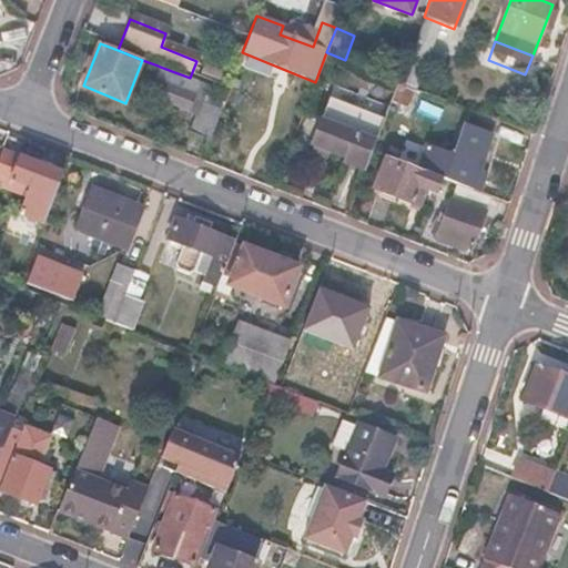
[(155,79),(168,83),(161,101),(189,111),(200,82),(190,78),(160,67),(155,79)]
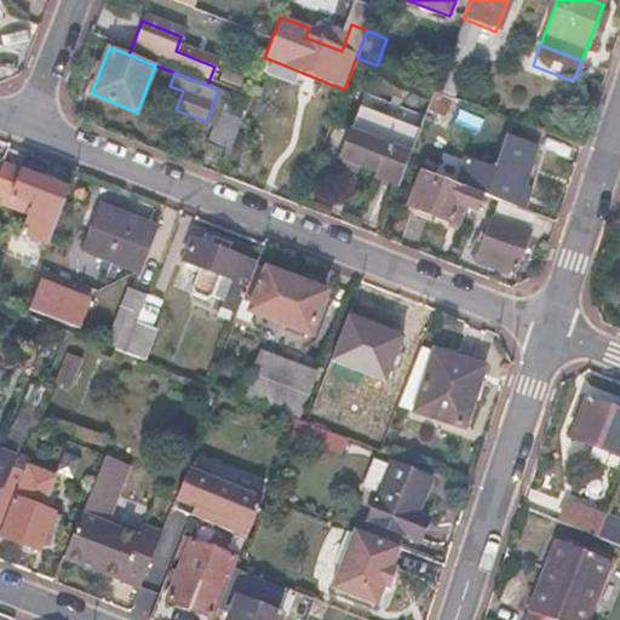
[(451,96),(434,89),(412,144),(429,150),(451,96)]
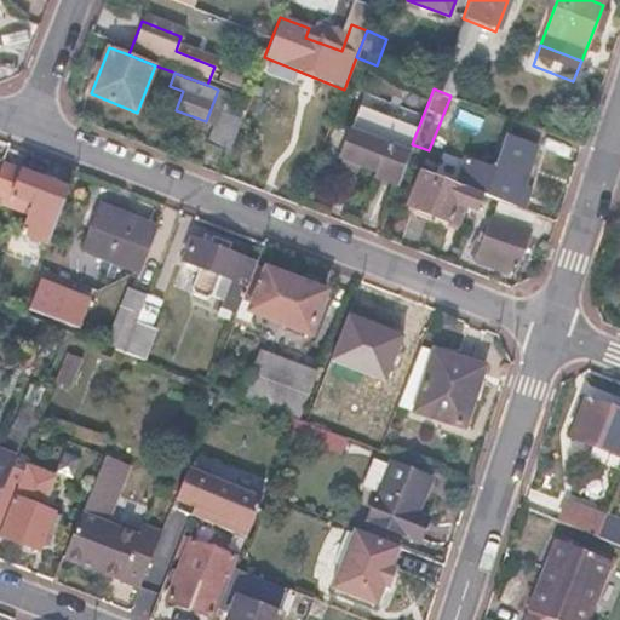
[(240,119),(219,110),(207,144),(228,153),(240,119)]
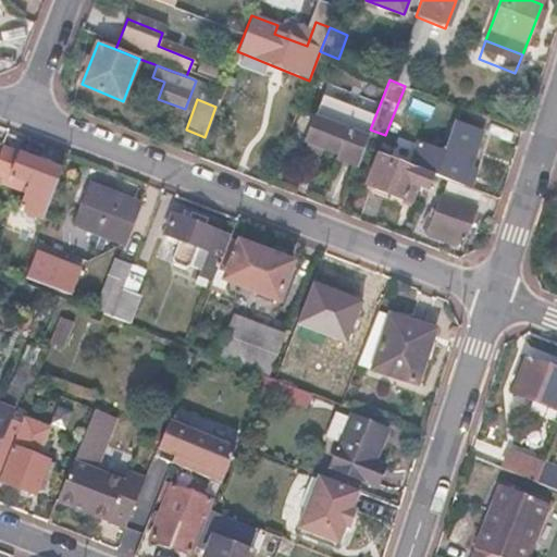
[(348,134),(314,119),(305,143),(339,157),(348,134)]
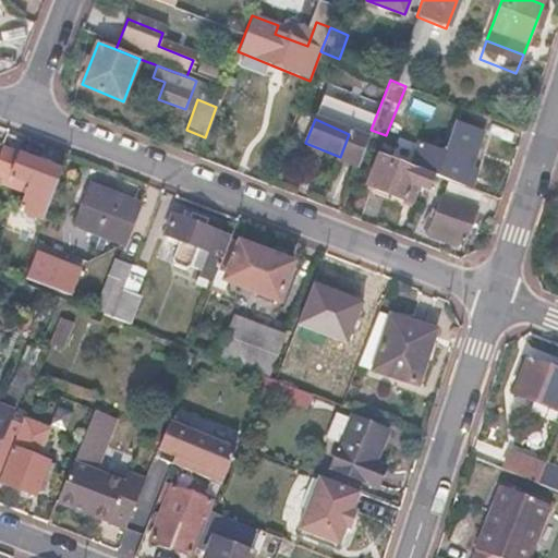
[(410,154),(396,148),(392,158),(419,168),(465,186),(487,130),(469,123),(461,142),(450,137),(446,146),(431,141),(426,153),(413,147),(410,154)]
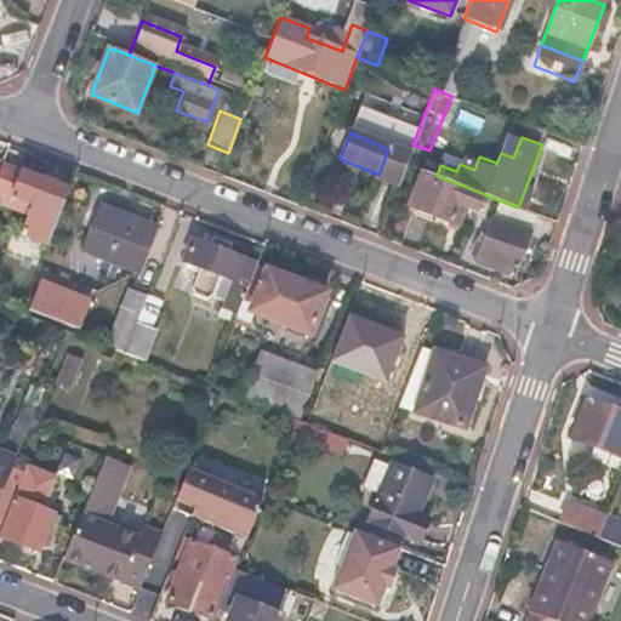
[(68,188),(0,163),(0,199),(28,210),(18,234),(46,245),(68,188)]
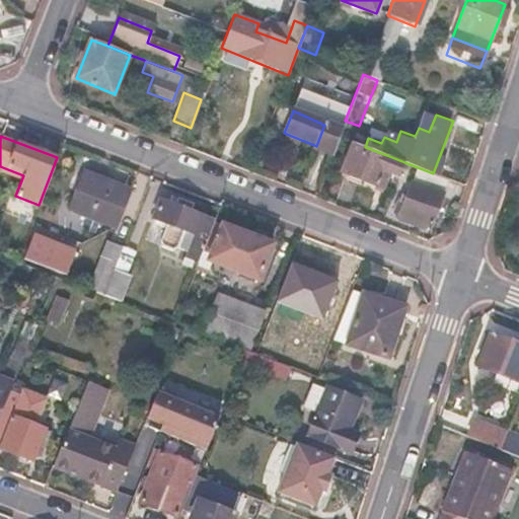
[(365,147),(353,142),(342,172),(378,186),(389,156),(365,147)]
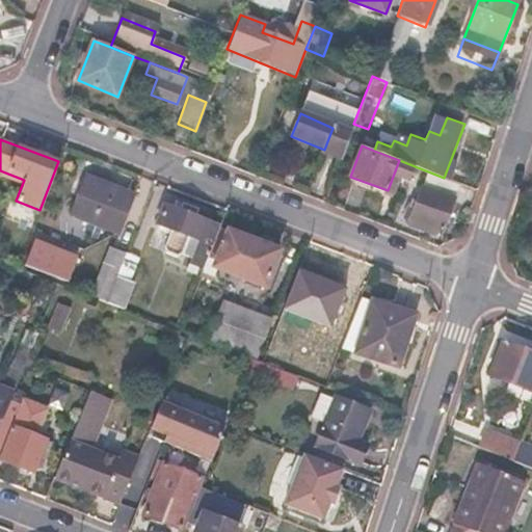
[(424,186),(421,187),(416,200),(413,197),(404,217),(407,224),(427,231),(430,225),(443,231),(457,186),(428,175),(424,186)]
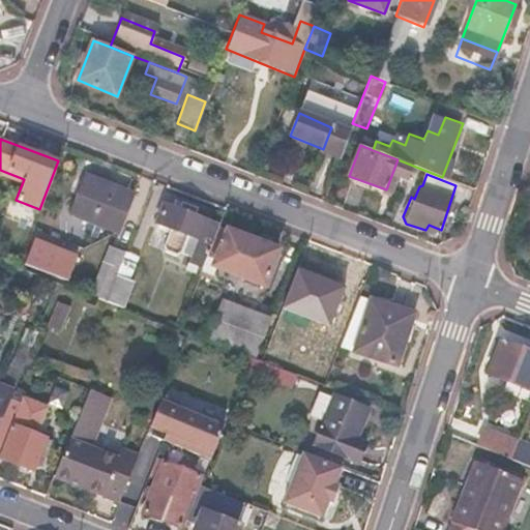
[(133,194),(84,175),(69,212),(119,231),(133,194)]
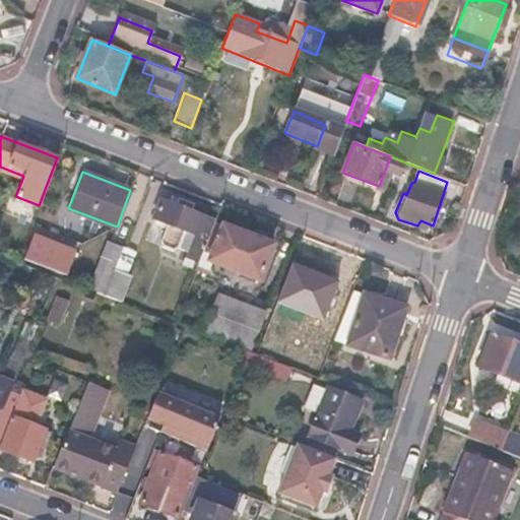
[(160,197),(151,218),(167,223),(161,236),(164,240),(175,244),(180,242),(184,231),(192,234),(185,251),(200,256),(201,251),(208,234),(200,231),(206,215),(191,210),(194,202),(177,195),(174,203),(160,197)]
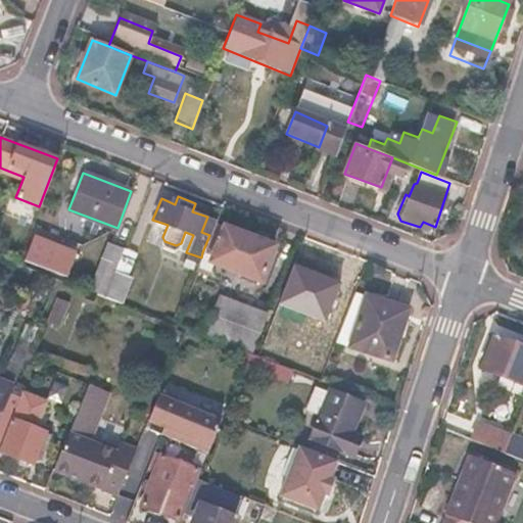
[(216,222),(209,235),(202,252),(233,265),(231,271),(259,282),(272,251),(240,239),(242,232),(216,222)]
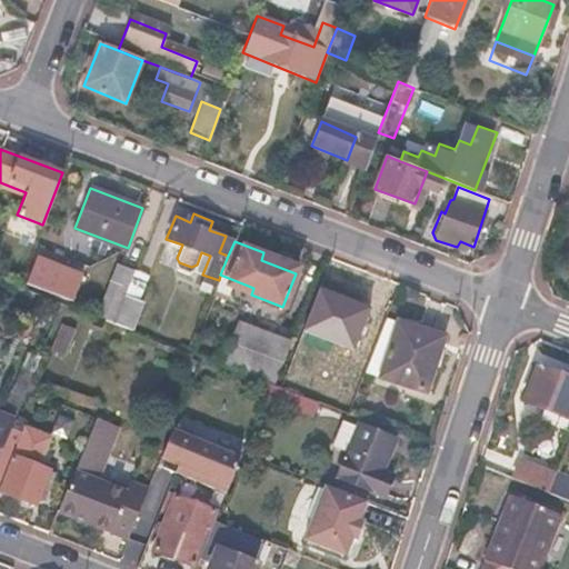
[(36,261),(29,279),(73,298),(80,280),(36,261)]
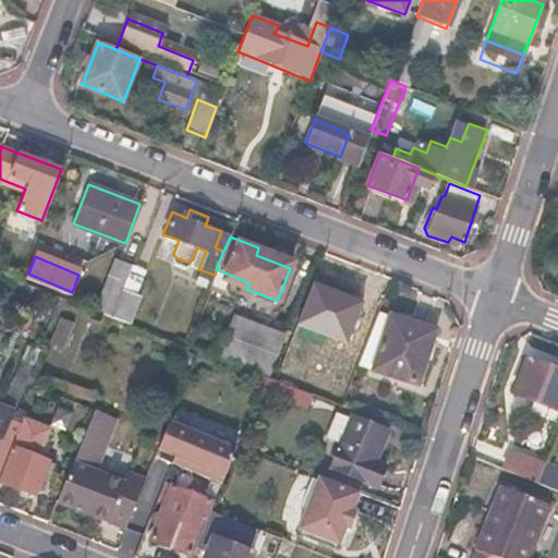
[(131,264),(113,256),(93,310),(109,316),(122,286),(131,264)]
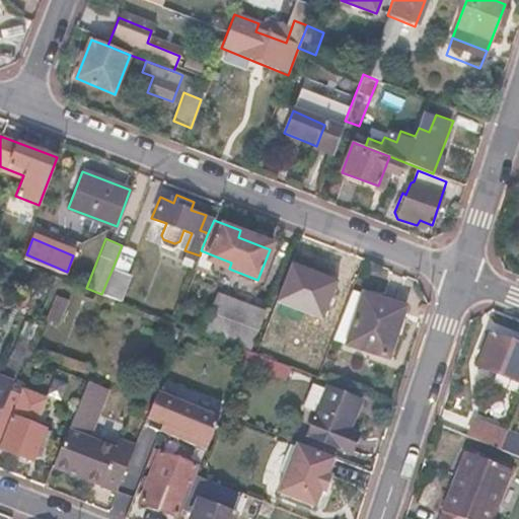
[(134,249),(122,245),(114,266),(126,272),(134,249)]
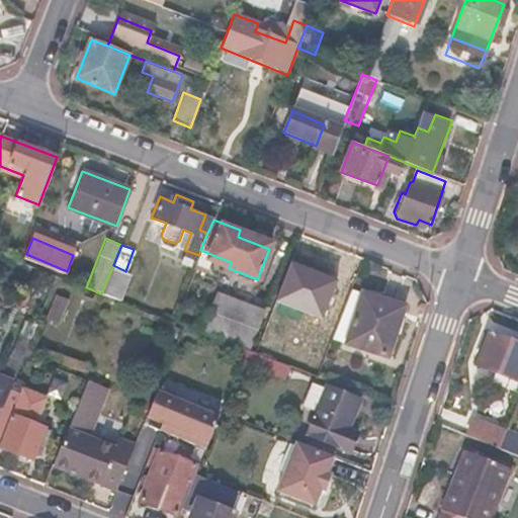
[(322,318),(337,277),(291,261),(276,300),(322,318)]
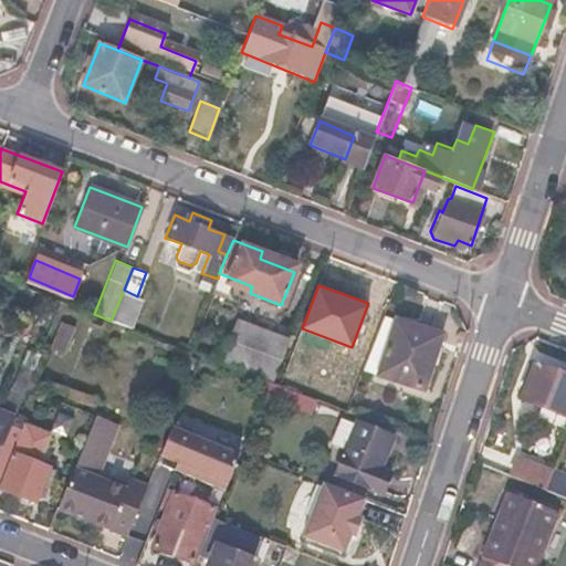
[(137,296),(124,290),(111,321),(128,327),(140,297),(137,296)]
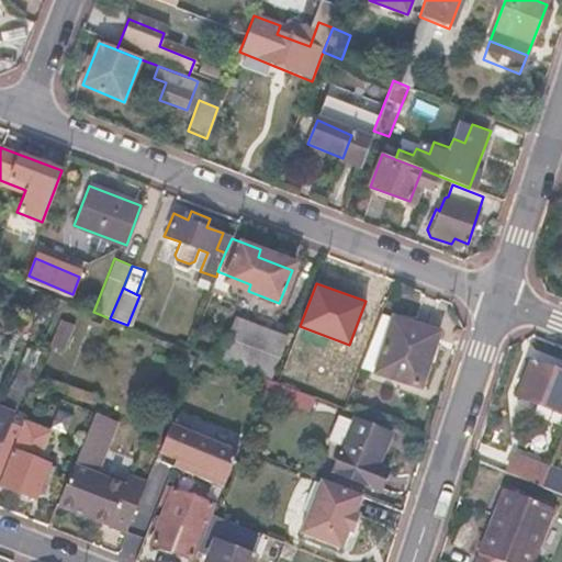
[(437,334),(381,314),(360,366),(419,386),(437,334)]
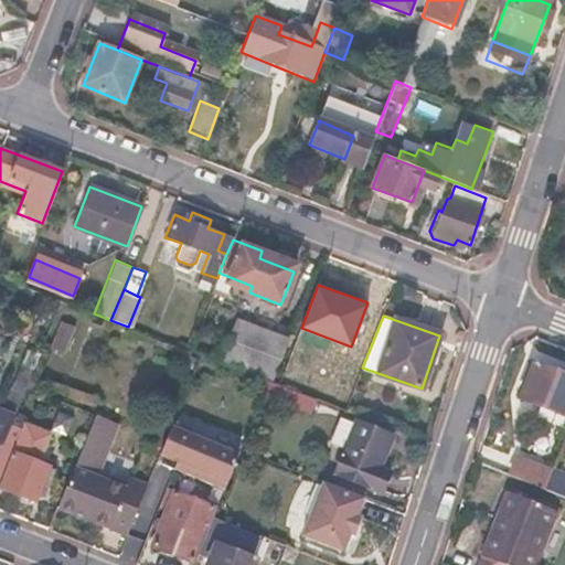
[(287,338),(236,318),(220,359),(272,379),(287,338)]
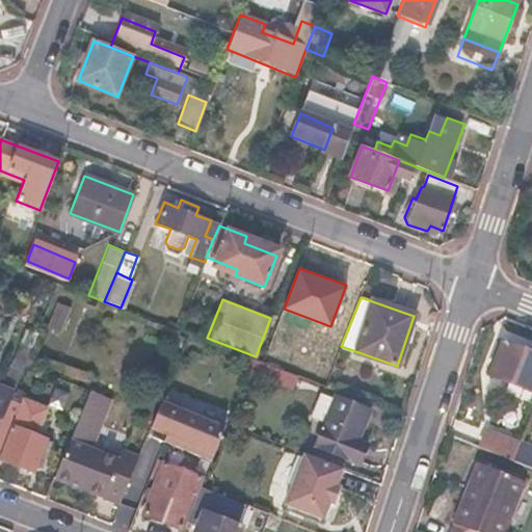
[(531,371),(531,353),(503,342),(488,375),(524,390),(531,371)]
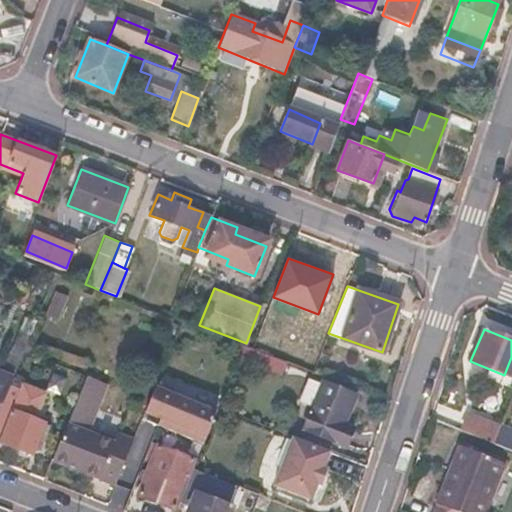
[(311,371),(285,362),(279,377),(310,388),(315,373),(311,371)]
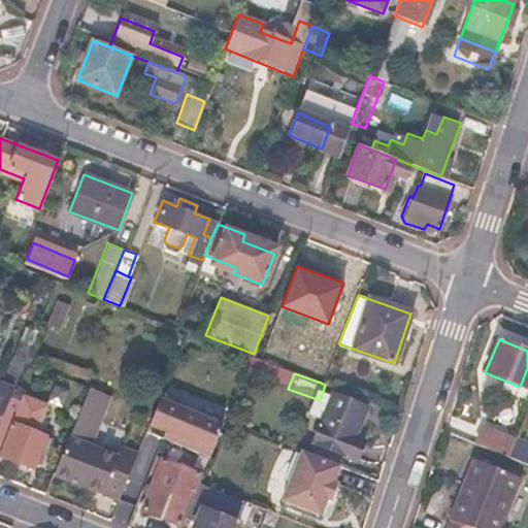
[(0,382),(0,418),(8,396),(12,387),(0,382)]
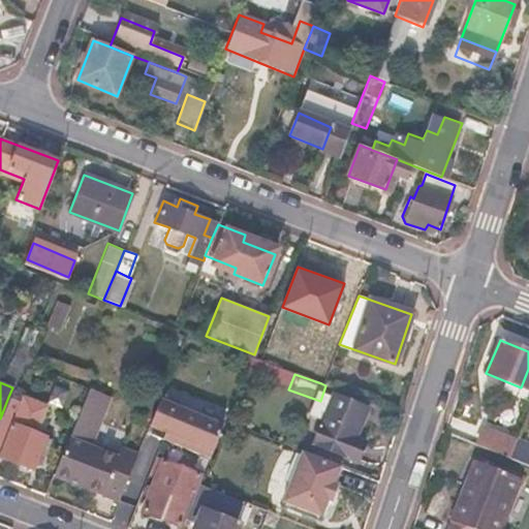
[(99,393),(89,389),(74,424),(86,428),(99,393)]
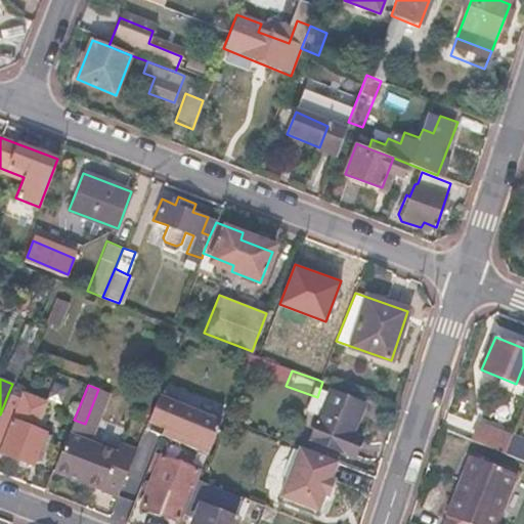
[(360,402),(330,390),(311,442),(352,457),(359,436),(350,433),(360,402)]
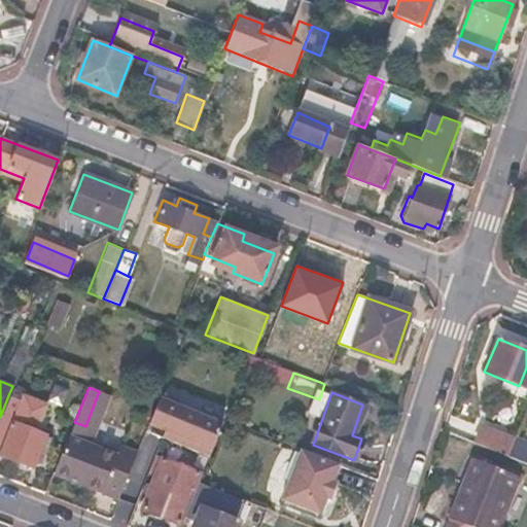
[(24,401),(8,395),(0,417),(0,454),(32,467),(41,446),(47,449),(51,437),(33,430),(43,405),(25,397),(24,401)]
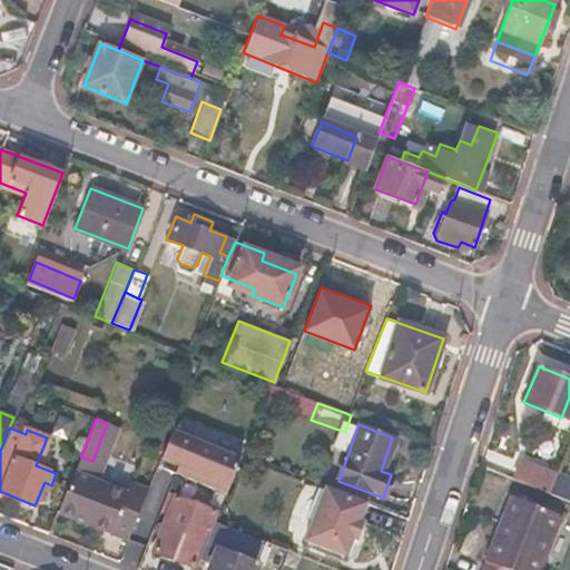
[(242,455),(175,429),(159,467),(227,495),(242,455)]
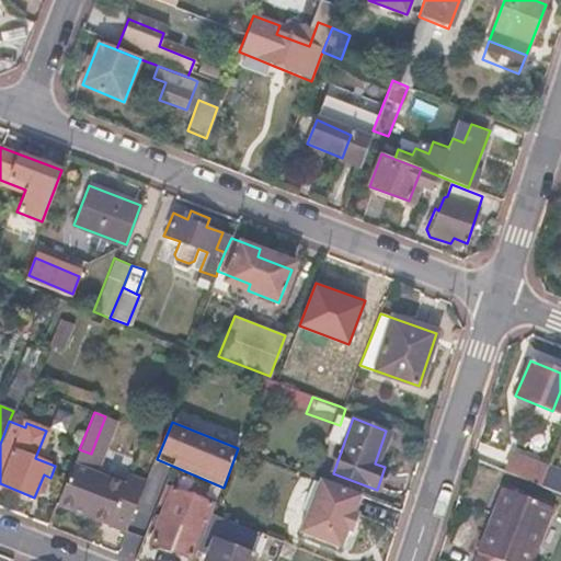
[(549,468),(497,448),(491,466),(541,487),(548,471),(549,468)]
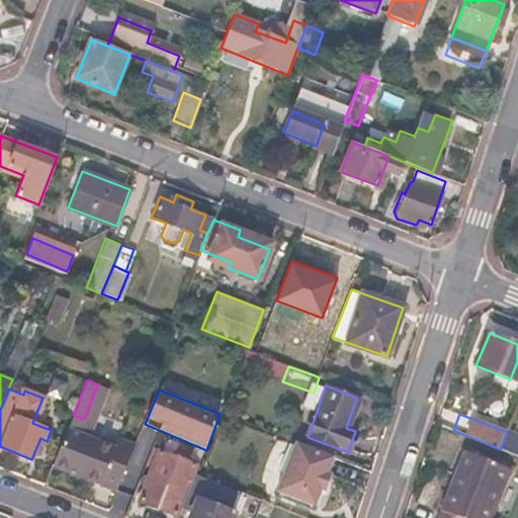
[(84,419),(73,415),(53,464),(115,490),(134,444),(119,438),(115,449),(88,438),(94,423),(84,419)]
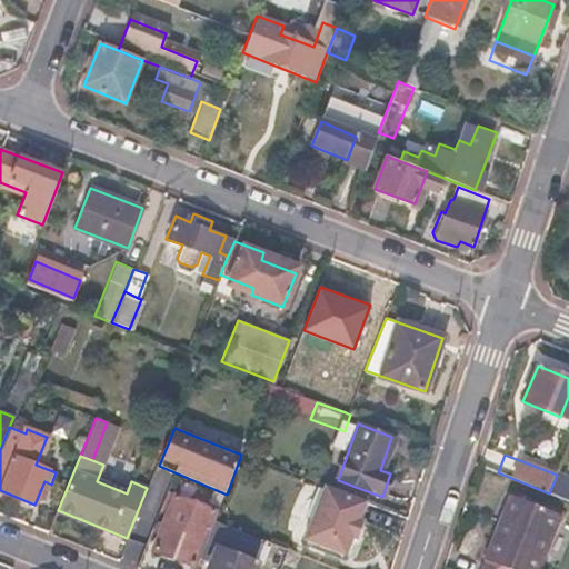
[(568,482),(556,478),(549,493),(568,500),(568,482)]
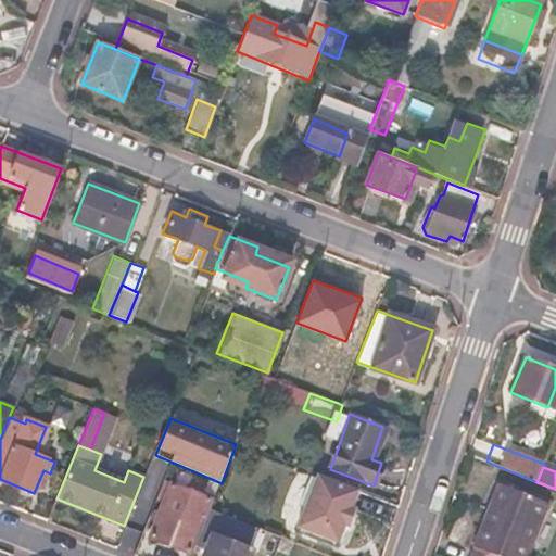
[(357,490),(316,474),(294,530),(336,546),(343,527),(349,529),(355,510),(350,508),(357,490)]
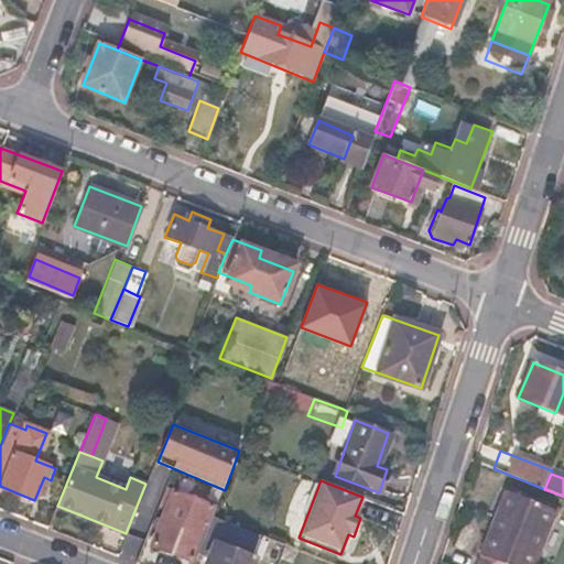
[(534,563),(556,510),(506,491),(477,563),(534,563)]
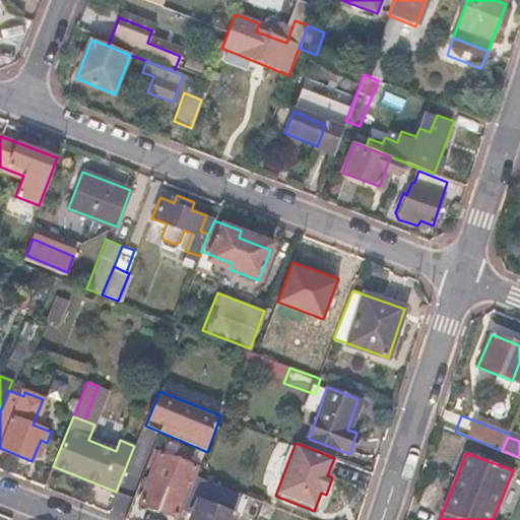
[(189,465),(160,454),(141,503),(177,517),(196,469),(199,470),(189,465)]
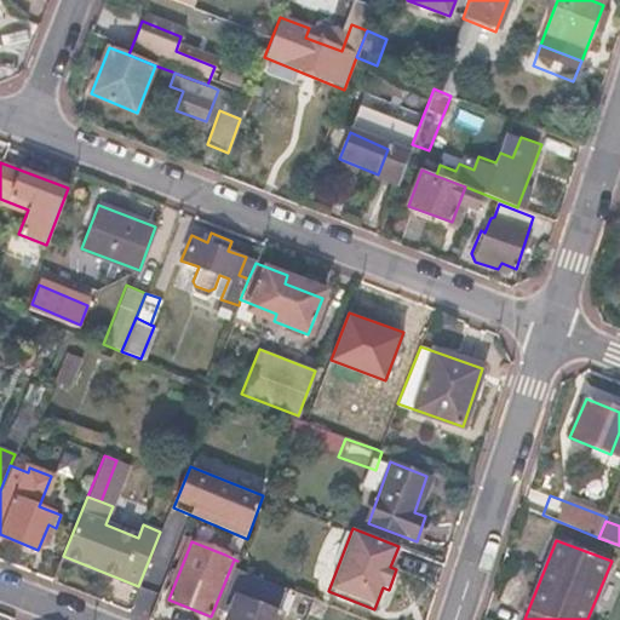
[(225,592),(236,597),(227,619),(277,619),(280,615),(287,587),(262,579),(234,568),(225,592)]
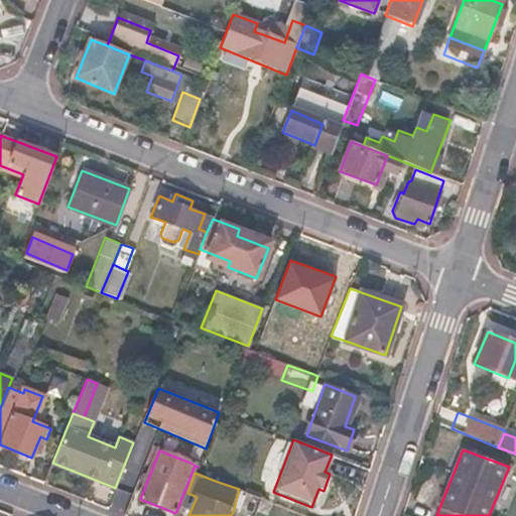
[(188,515),(197,497),(187,493),(178,514),(183,515),(188,515)]
